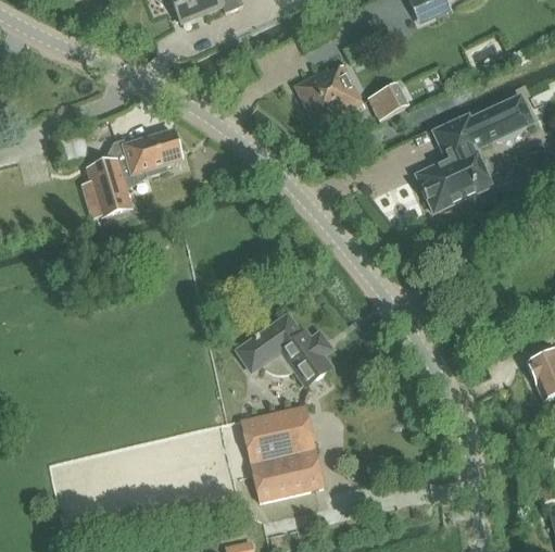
[(171,0),(179,22),(180,22),(179,20),(203,10),(204,12),(221,4),(224,12),(242,4),(240,0),(171,0)]
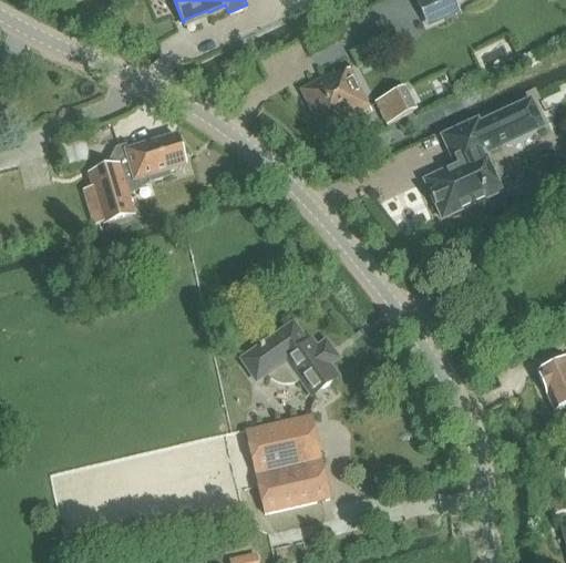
[(418,0),(429,24),(461,10),(456,0),(418,0)]
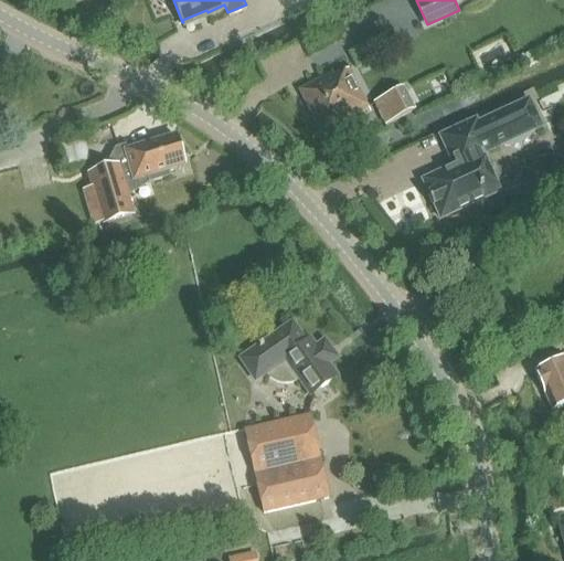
[(297,86),(320,133),(369,108),(347,65),(332,73),(330,70),(297,86)]
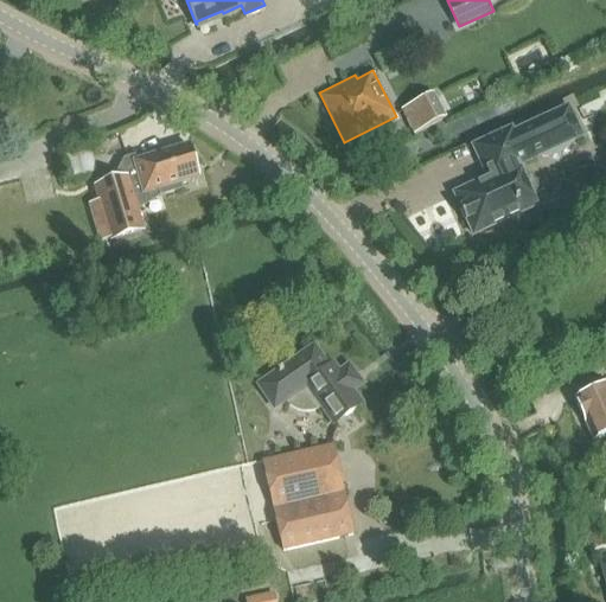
[(400,107),(412,129),(442,113),(431,90),(400,107)]
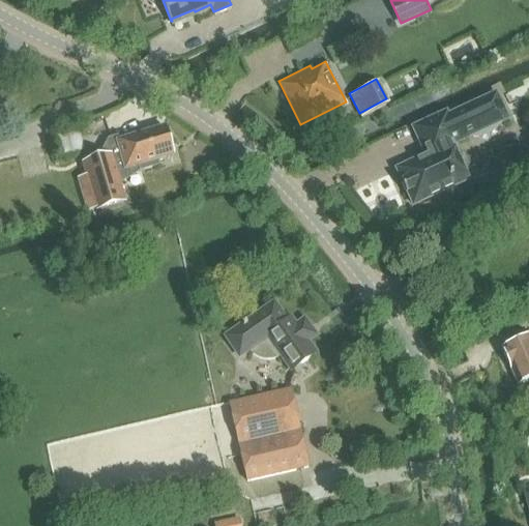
[(500,118),(506,115),(495,91),(446,113),(445,110),(413,124),(425,152),(395,166),(402,178),(400,179),(405,191),(407,190),(412,202),(467,177),(462,167),(466,164),(467,159),(466,155),(464,152),(460,150),(454,151),(450,141),(468,133),(477,133),(486,130),(494,125),(500,118)]
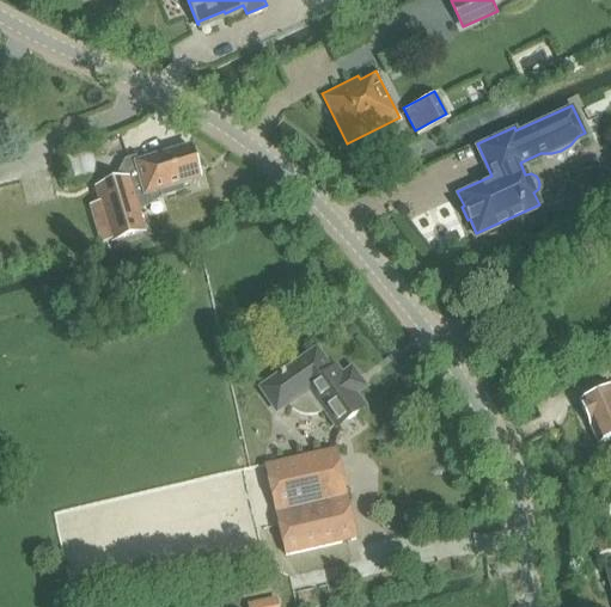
[(95,185),(93,185),(109,238),(141,228),(135,208),(132,195),(158,186),(160,192),(181,186),(178,182),(189,178),(196,176),(191,161),(195,161),(191,148),(189,149),(188,145),(134,161),(133,157),(123,159),(116,172),(118,181),(110,184),(96,188),(95,185)]
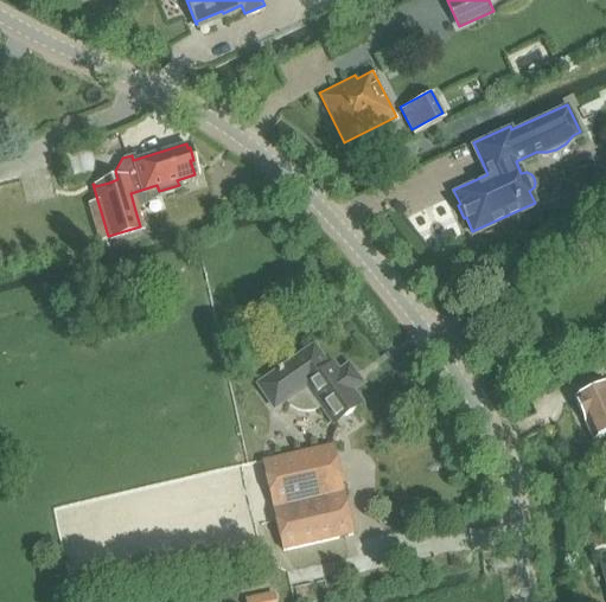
[(263,376),(280,398),(282,396),(284,398),(287,401),(291,404),(293,405),(298,407),(299,407),(301,408),(304,408),(306,408),(311,407),(313,405),(316,405),(319,403),(332,421),(359,401),(349,388),(353,384),(346,373),(351,370),(346,362),(336,369),(330,360),(326,364),(311,343),(263,376)]
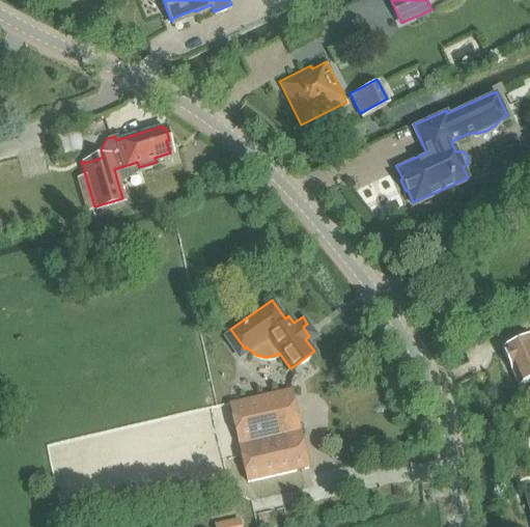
[(529,332),(501,345),(518,382),(529,376),(529,332)]
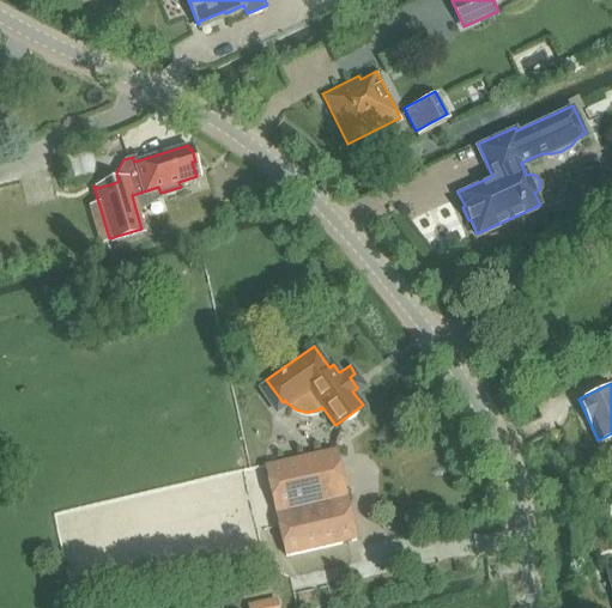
[(352,534),(333,448),(265,462),(284,549),(352,534)]
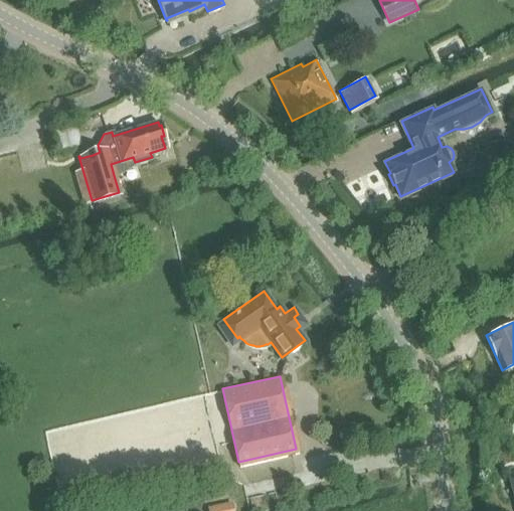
[(395,458),(411,458),(410,445),(394,445),(395,458)]
